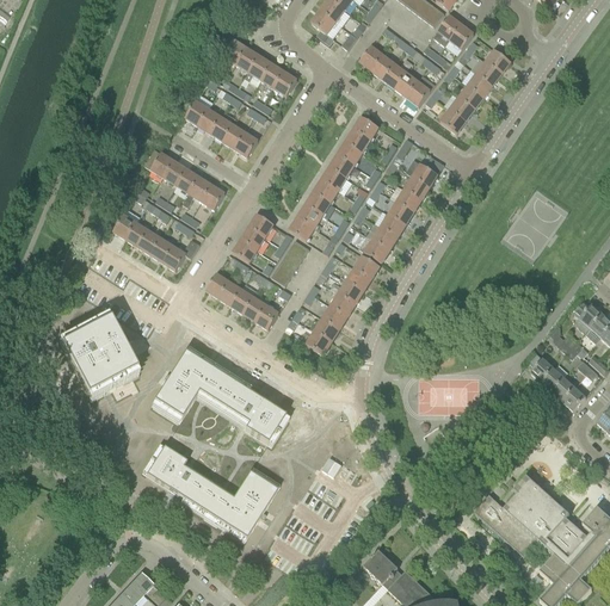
[(328,0),(321,10),(337,22),(343,26),(351,14),(345,10),(333,0),(328,0)]
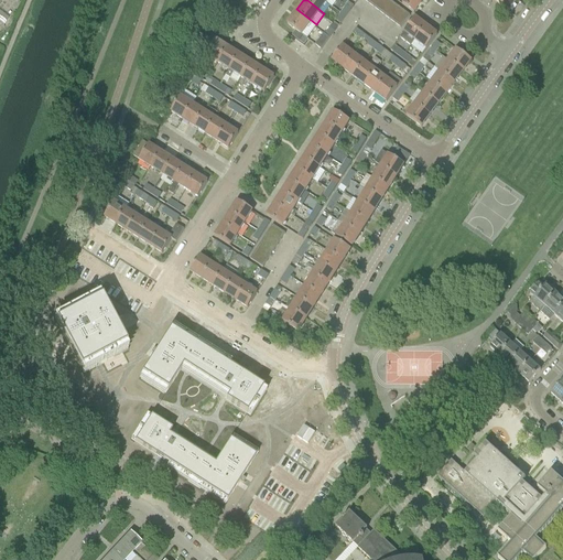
[(307,0),(318,9),(325,0),(307,0)]
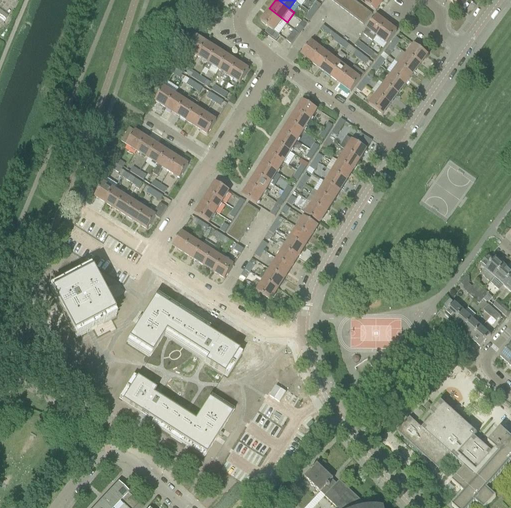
[(349,0),(345,7),(350,11),(357,0),(349,0)]
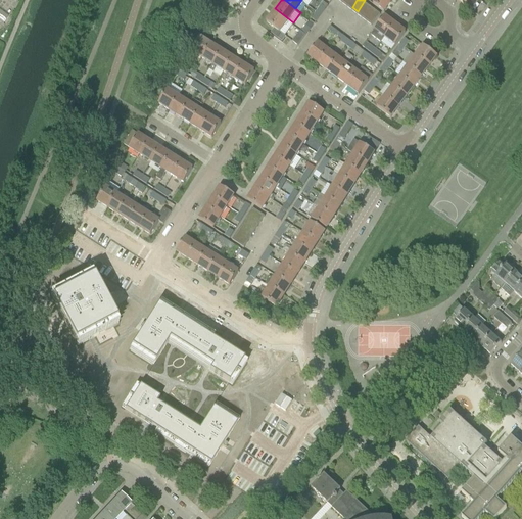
[(358,11),(362,14),(371,3),(367,0),(365,0),(358,11)]
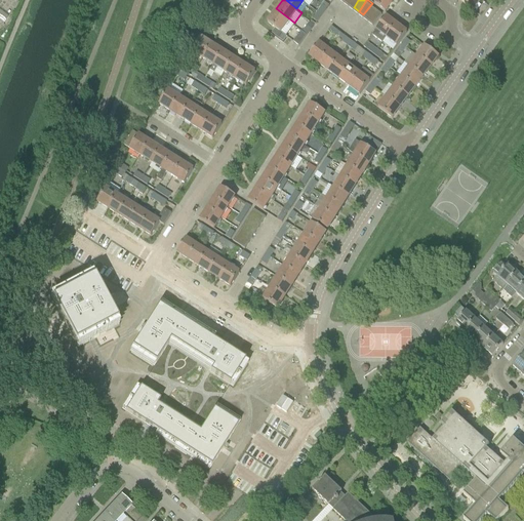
[(374,0),(386,9),(393,0),(374,0)]
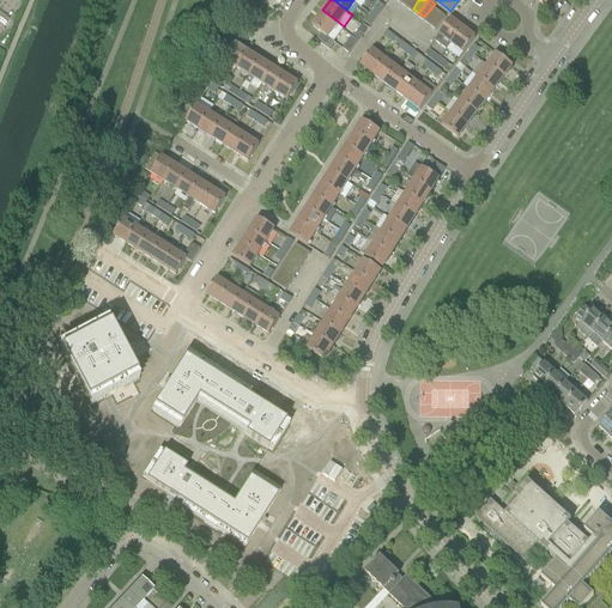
[(376,2),(370,10),(376,13),(381,6),(376,2)]
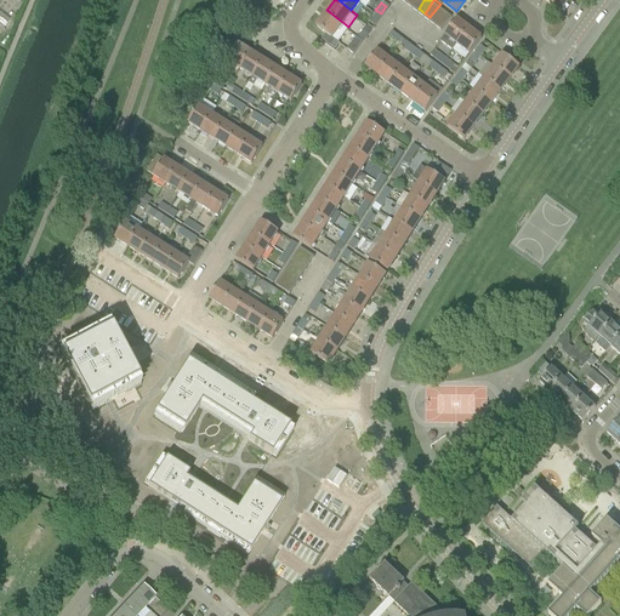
[(430,17),(436,22),(447,9),(441,4),(430,17)]
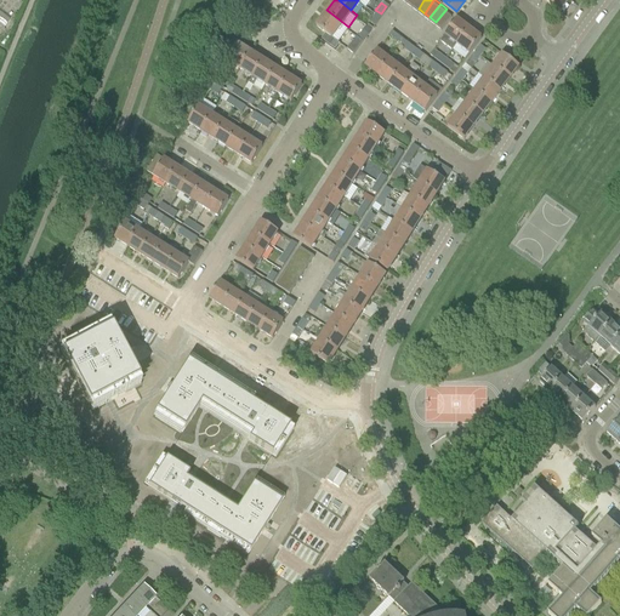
[(447,9),(436,22),(442,27),(453,12),(447,9)]
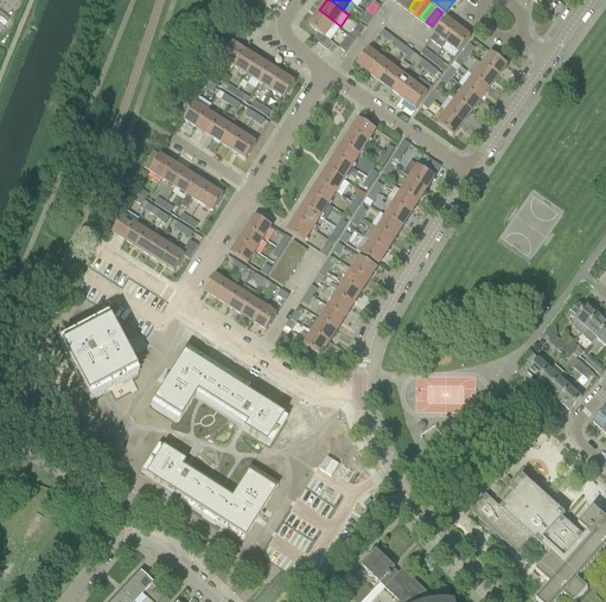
[(319,10),(310,21),(325,33),(326,32),(332,37),(340,26),(335,21),(319,10)]
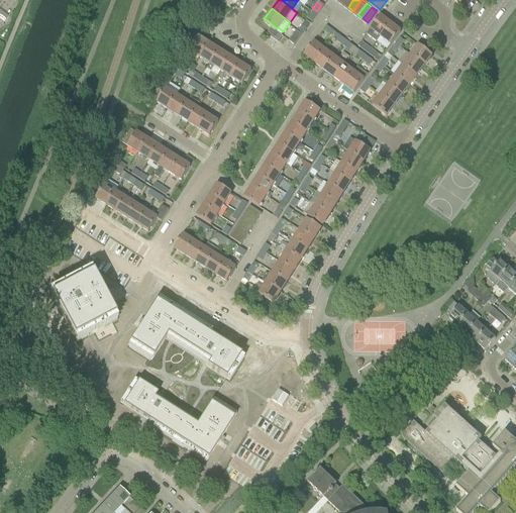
[(317,11),(312,8),(308,15),(312,18),(317,11)]
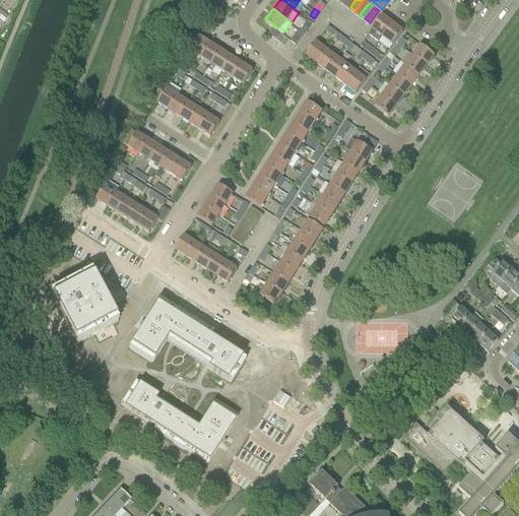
[(374,24),(369,30),(379,39),(383,34),(393,20),(383,13),(377,21),(374,24)]
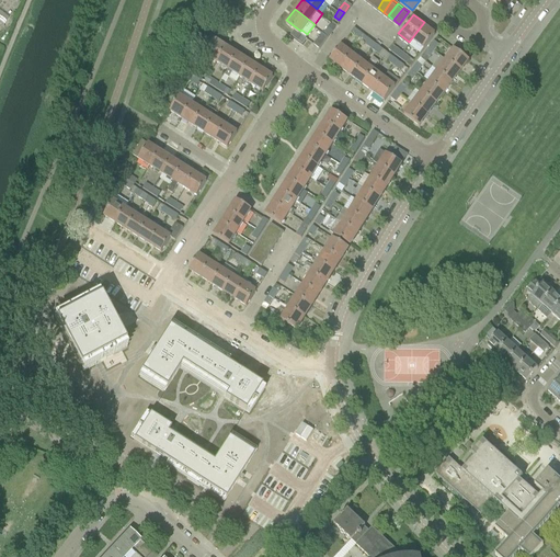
[(424,22),(413,36),(424,45),(435,31),(424,22)]
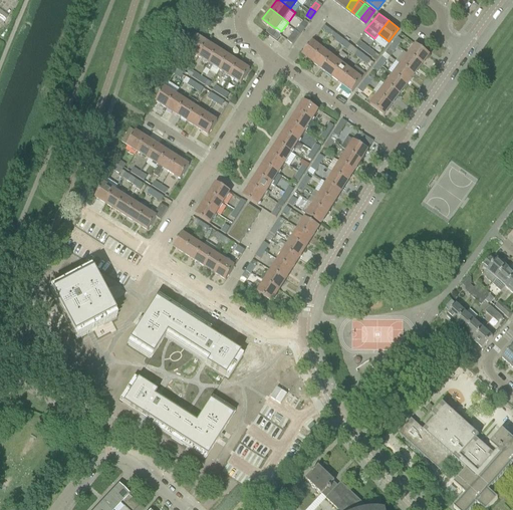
[(295,27),(300,31),(305,25),(301,21),(296,27),(295,27)]
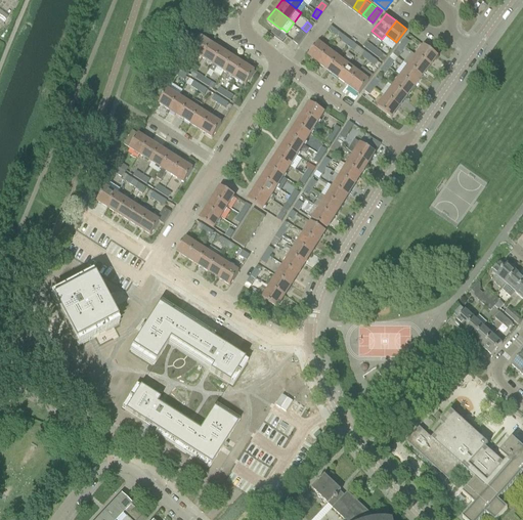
[(331,23),(328,28),(336,34),(340,30),(331,23)]
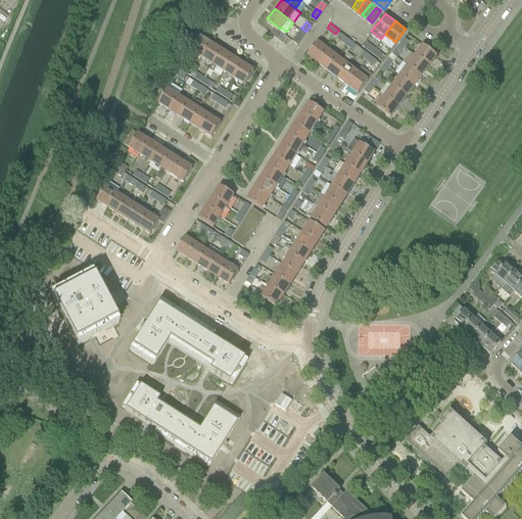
[(305,32),(300,28),(292,38),(298,42),(305,32)]
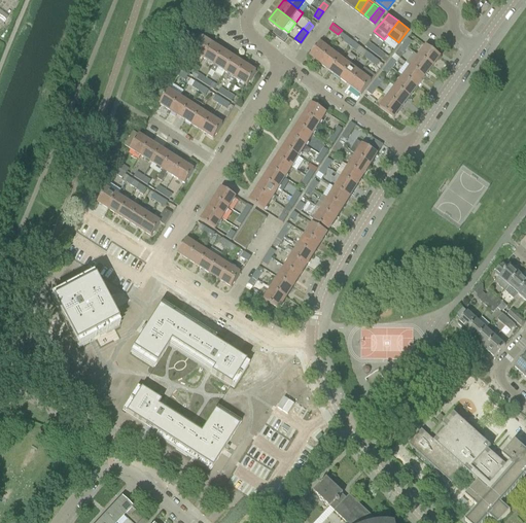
[(345,32),(342,37),(350,43),(353,38),(345,32)]
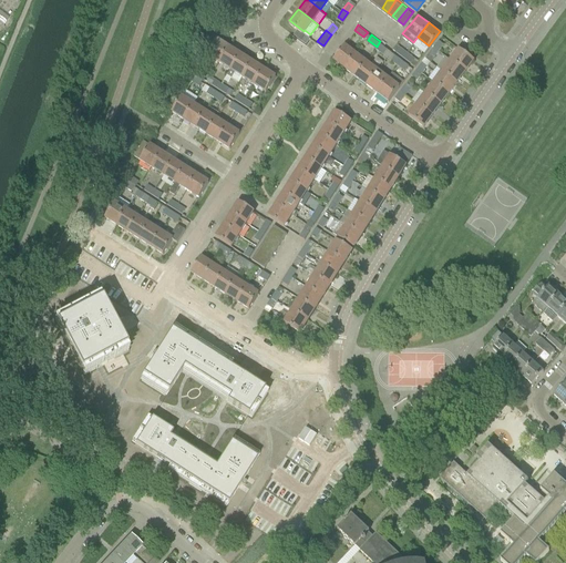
[(207,51),(219,59),(229,44),(217,37),(207,51)]
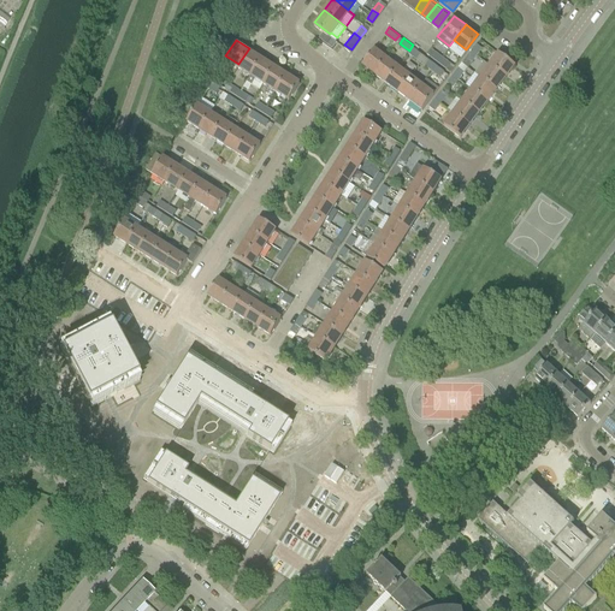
[(477,41),(471,48),(477,52),(483,45),(477,41)]
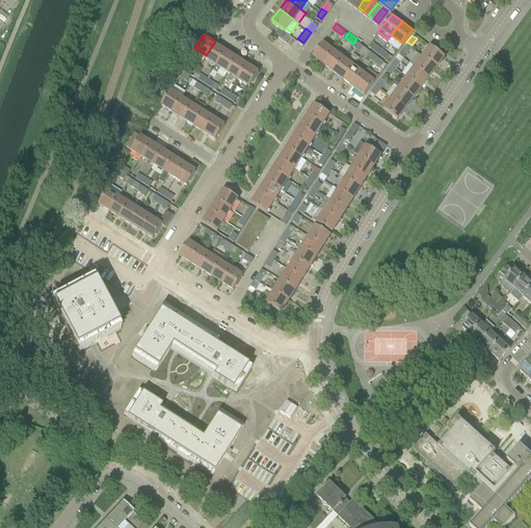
[(356,38),(353,44),(360,48),(363,44),(356,38)]
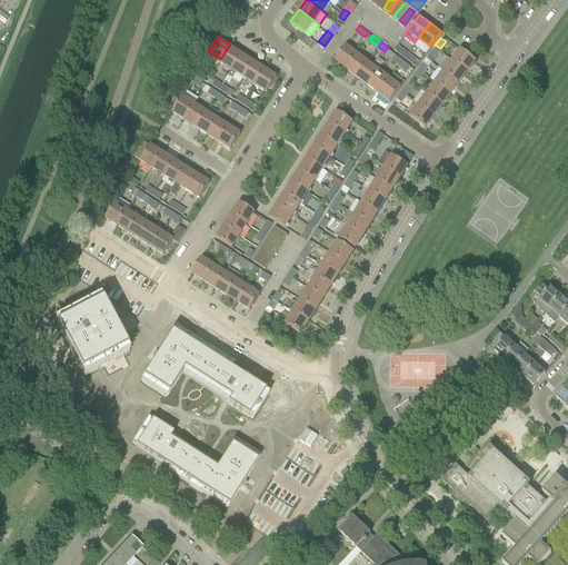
[(335,57),(347,66),(358,51),(346,42),(335,57)]
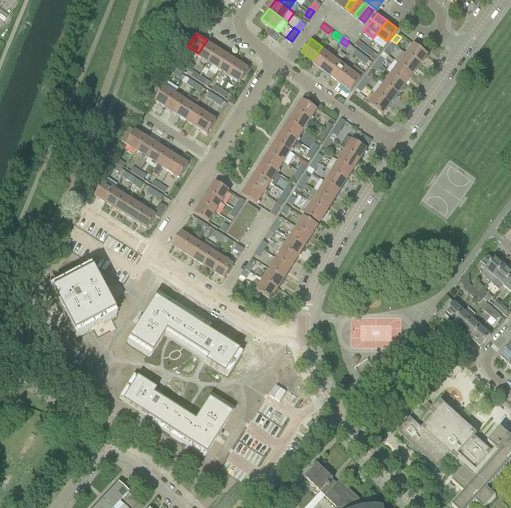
[(198,53),(209,60),(217,46),(207,40),(198,53)]
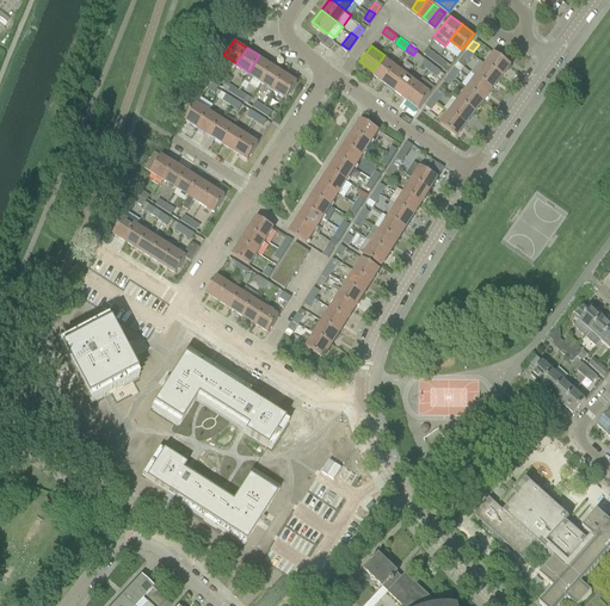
[(432,48),(427,54),(436,60),(439,54),(432,48)]
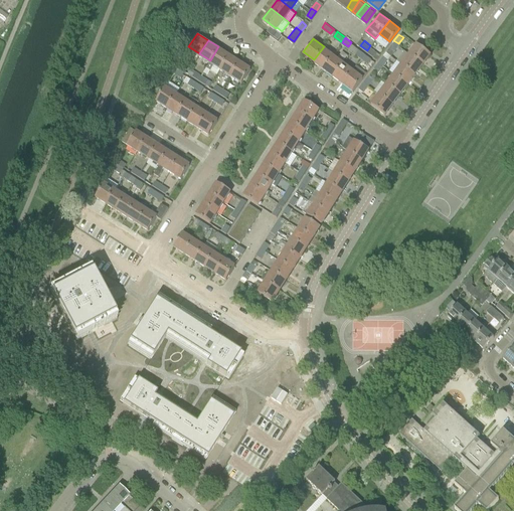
[(398,43),(393,40),(389,46),(393,49),(398,43)]
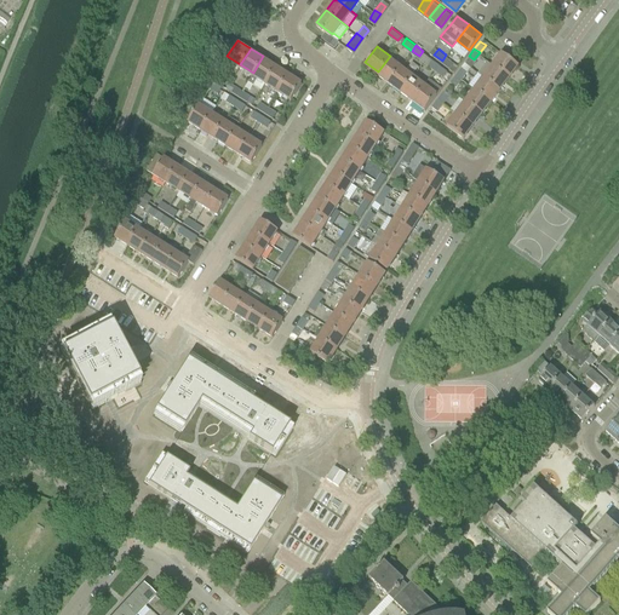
[(503,50),(493,63),(510,75),(519,62),(503,50)]
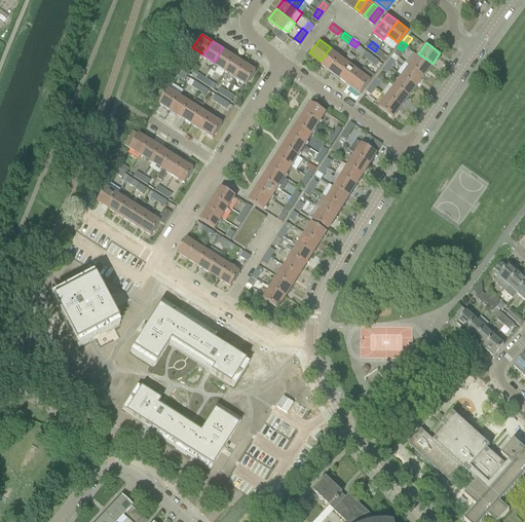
[(378,46),(375,51),(381,57),(385,50),(378,46)]
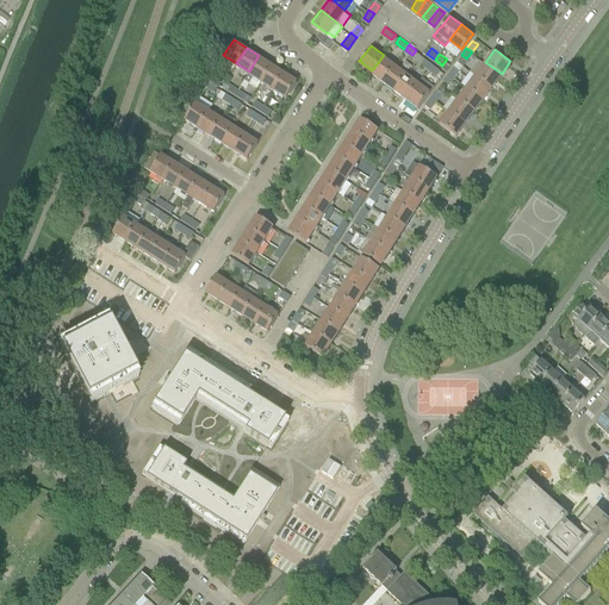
[(254,75),(261,80),(272,63),(259,55),(249,72),(246,76),(250,80),(254,75)]
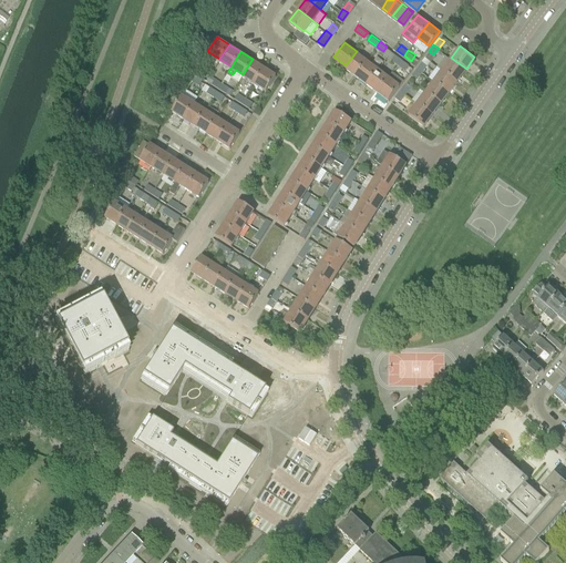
[(346,65),(356,73),(367,59),(357,51),(346,65)]
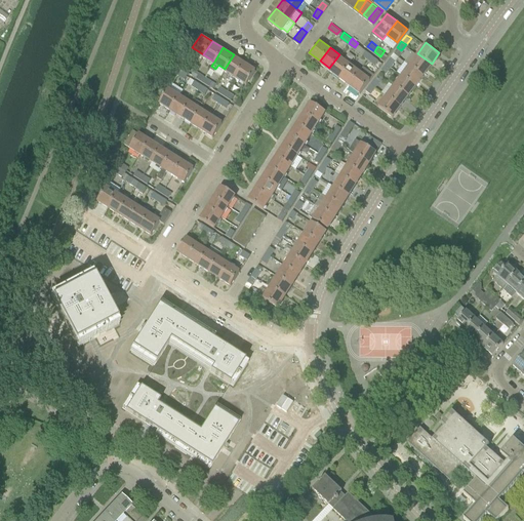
[(362,53),(368,58),(372,53),(365,48),(362,53)]
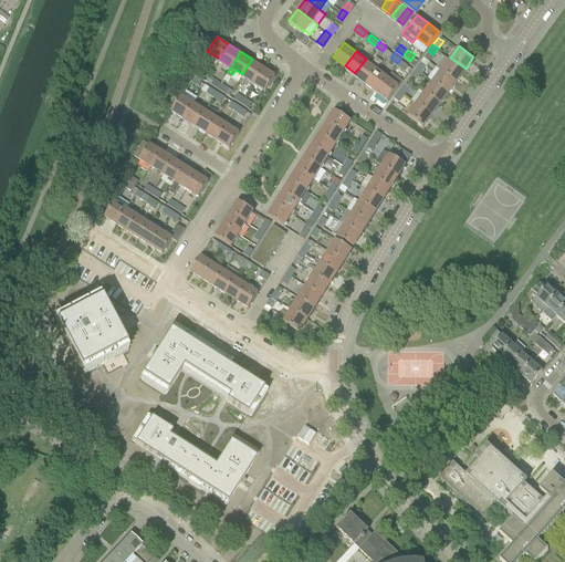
[(401,58),(397,63),(405,69),(408,63),(401,58)]
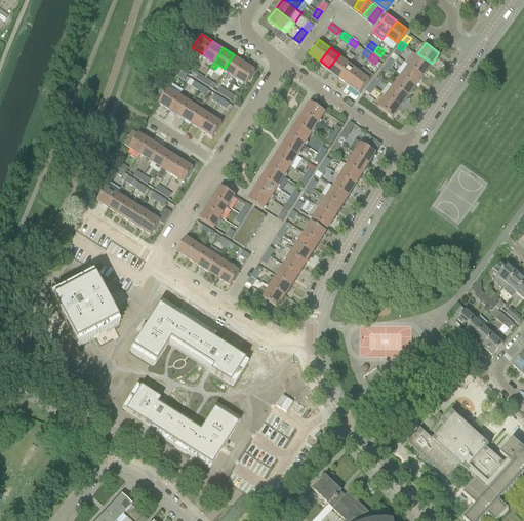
[(417,53),(409,64),(424,74),(432,64),(417,53)]
